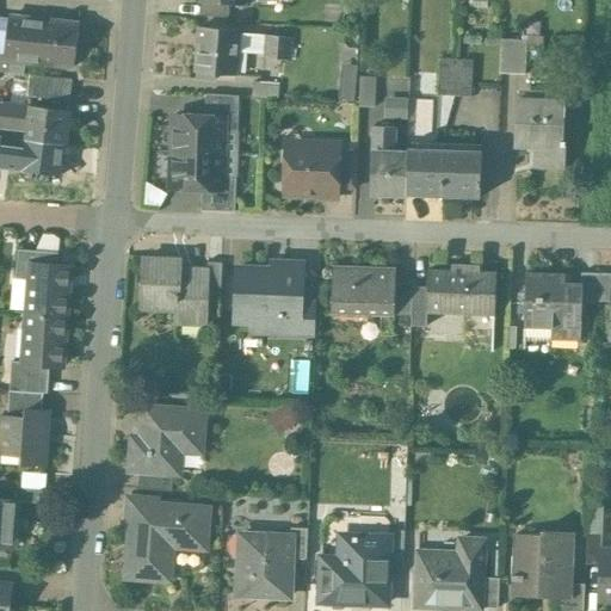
[(229,4),(202,1),(201,16),(228,18),(229,4)]
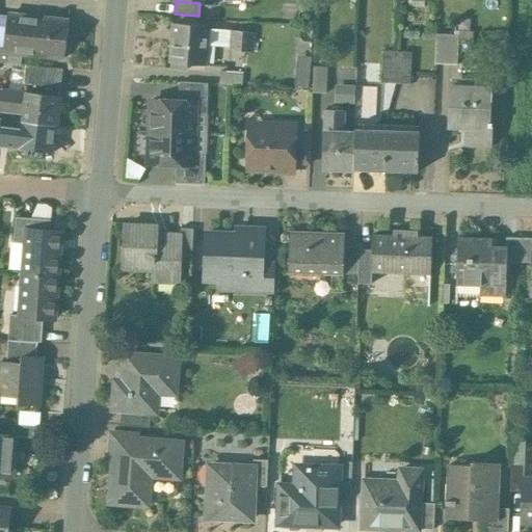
[(0,15),(0,62),(21,64),(22,53),(3,51),(7,17),(0,15)]
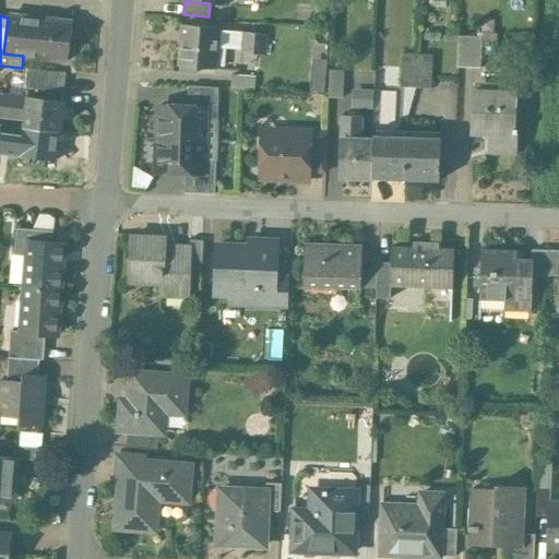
[(72,22),(8,15),(8,18),(3,54),(23,56),(68,61),(72,22)]
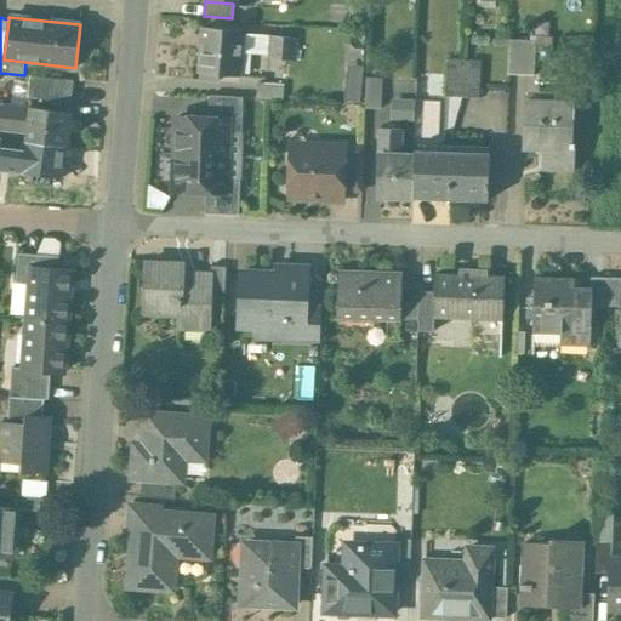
[(244,30),(201,28),(198,73),(200,73),(199,80),(218,81),(218,74),(240,77),(241,56),(244,34),(244,30)]
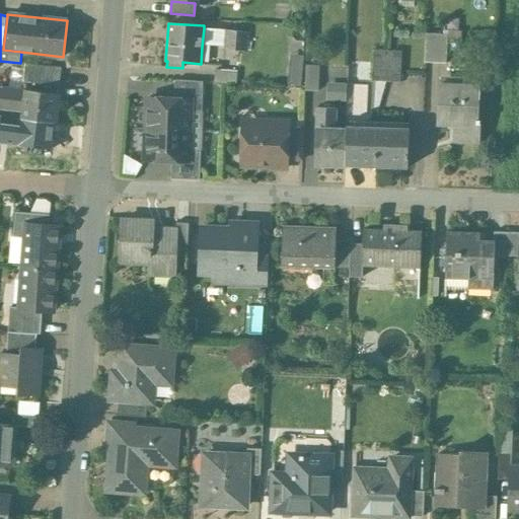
[(217,29),(204,28),(202,47),(215,48),(217,29)]
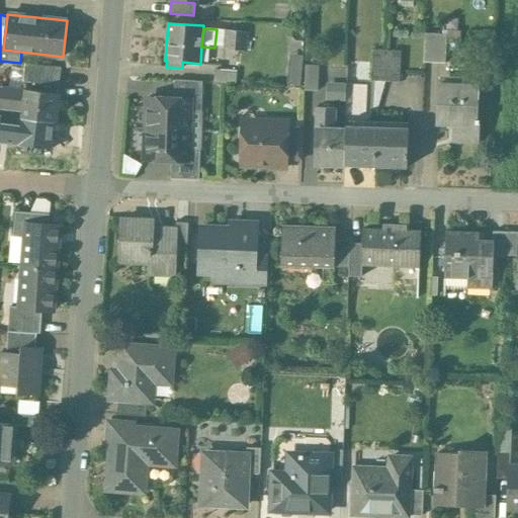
[(241,31),(225,29),(223,57),(239,59),(241,31)]
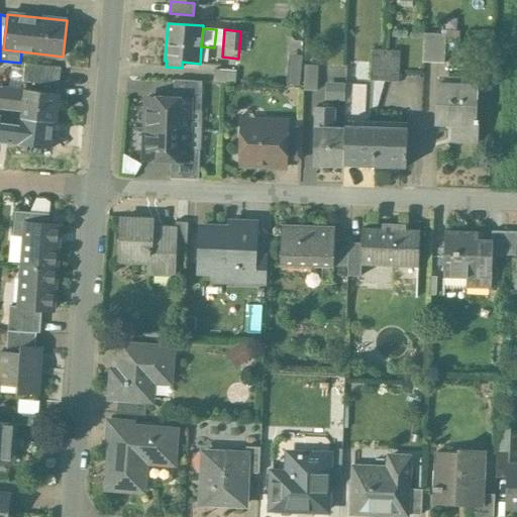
[(446,35),(424,34),(423,63),(444,64),(446,35)]
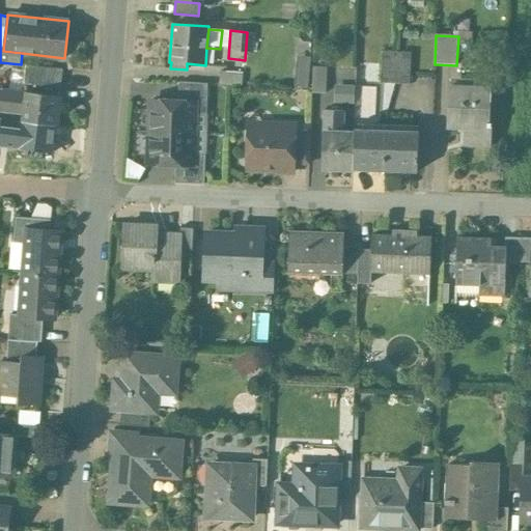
[(396,52),(383,52),(382,83),(395,84),(396,52)]
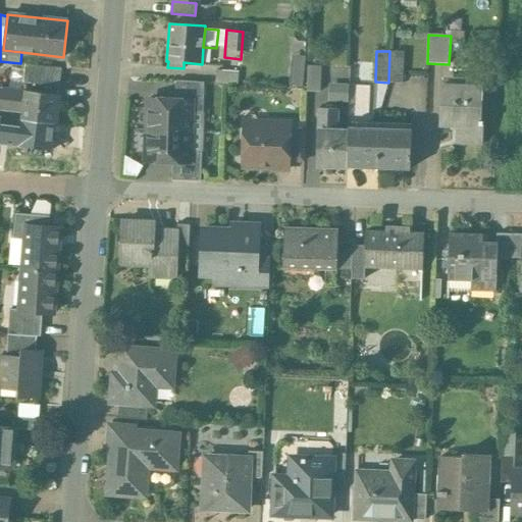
[(404,52),(389,51),(388,83),(403,83),(404,52)]
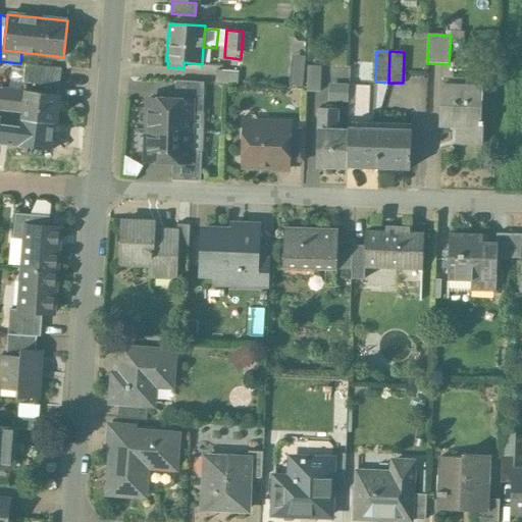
[(289,82),(303,82),(304,52),(290,52),(289,82)]
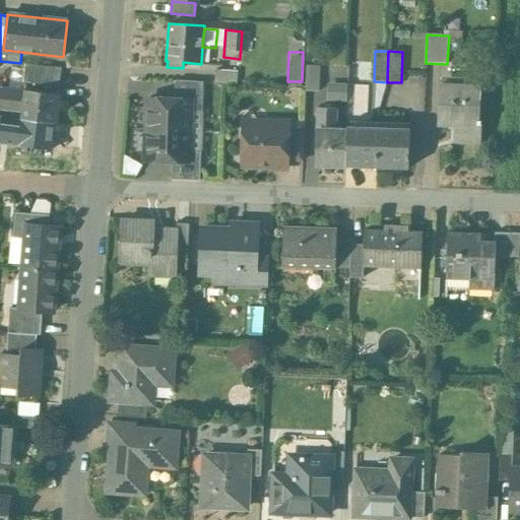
[(61,67),(25,64),(22,81),(59,86),(61,67)]
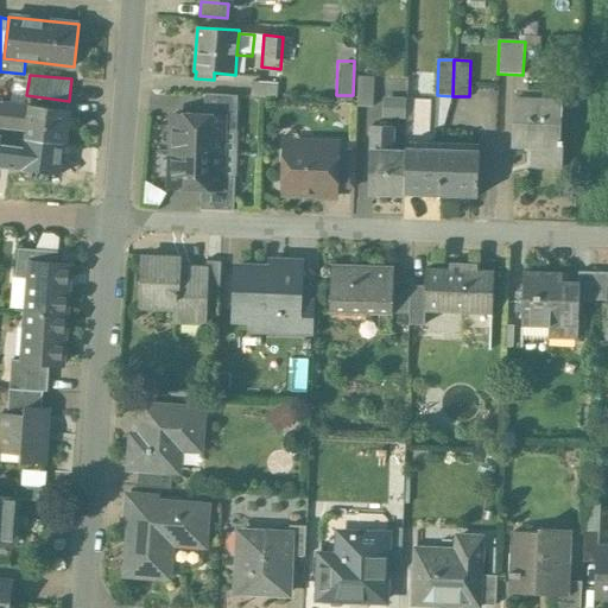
[(374,78),(359,77),(358,106),(373,106),(374,78)]
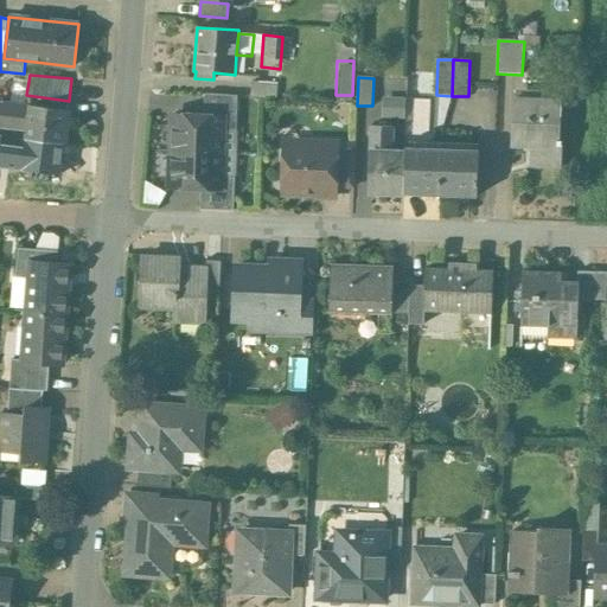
[(278,83),(253,81),(251,96),(276,98),(278,83)]
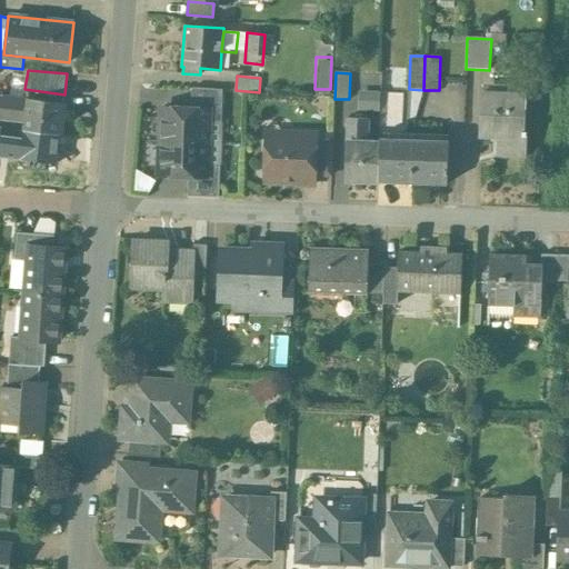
[(222,90),(191,88),(191,109),(209,109),(208,121),(221,121),(222,90)]
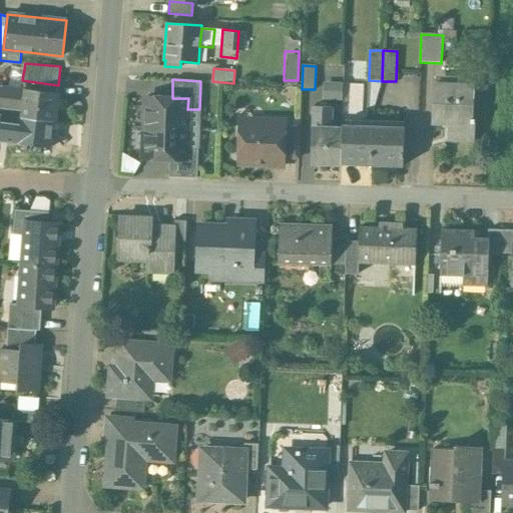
[(1,85),(0,84),(0,106),(21,109),(20,116),(21,116),(21,117),(54,121),(57,95),(24,91),(24,90),(1,87),(1,85)]
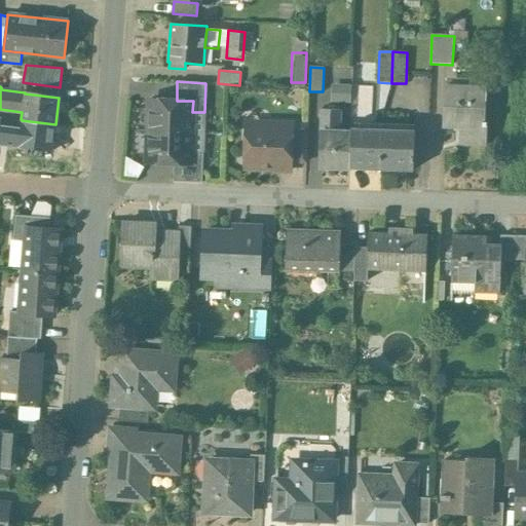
[(486,89),(447,87),(444,125),(462,126),(461,143),(486,145),(488,122),(484,122),(486,89)]
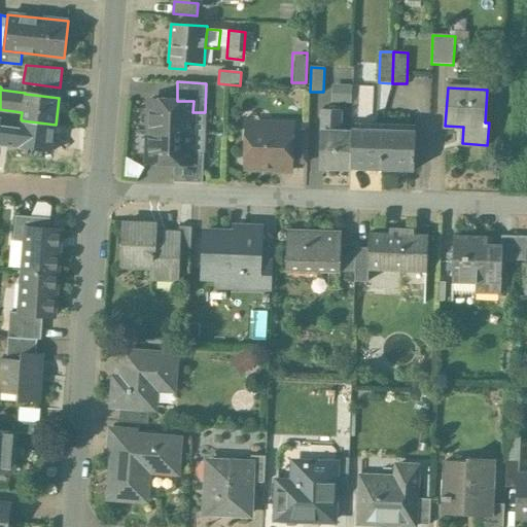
[(353,90),(332,89),(331,101),(353,102),(353,90)]
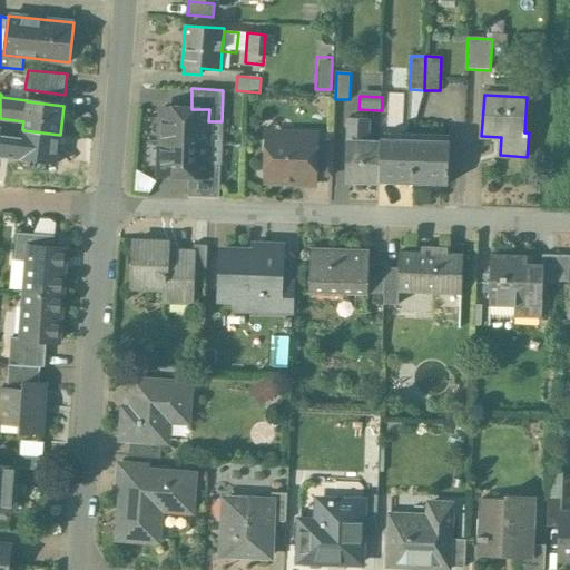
[(192,109),(163,108),(160,141),(207,143),(208,121),(209,109),(192,109)]
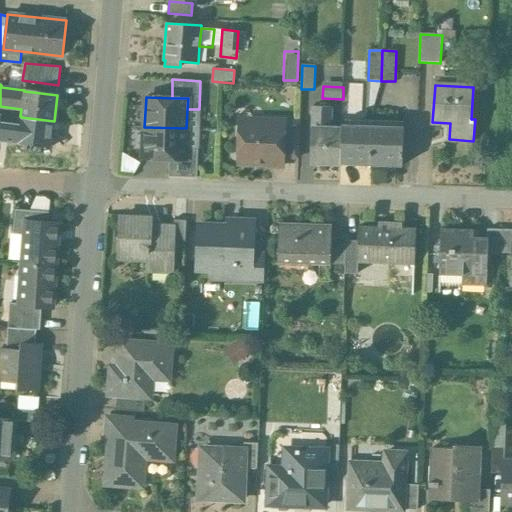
[(331,107),(311,106),(310,162),(339,163),(340,129),(330,129),(331,107)]
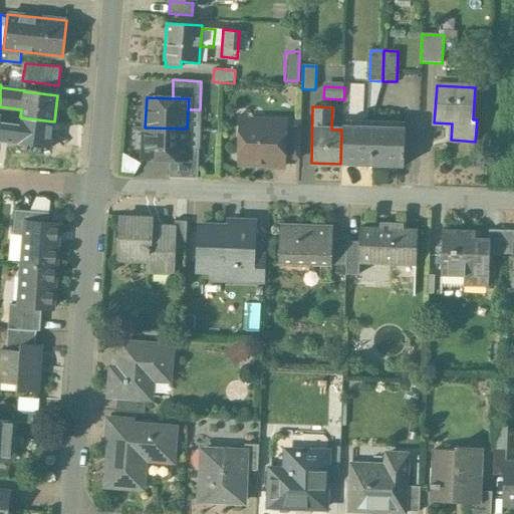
[(54,121),(21,117),(20,125),(2,122),(2,121),(0,121),(1,115),(0,114),(0,141),(50,148),(54,121)]
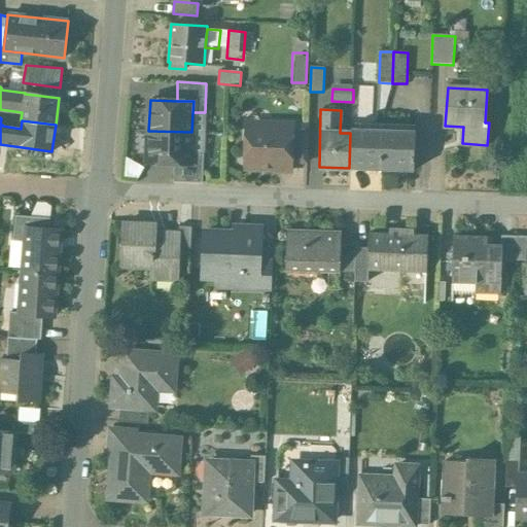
[(371,131),(351,129),(351,133),(350,133),(349,168),(382,169),(384,130),(384,124),(372,123),(371,131)]
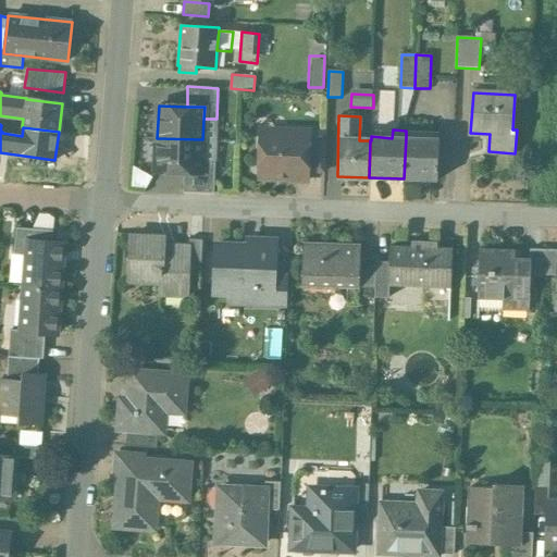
[(281,136),(261,136),(260,177),(289,178),(289,174),(307,175),(307,171),(309,132),(286,131),(282,135),(281,136)]
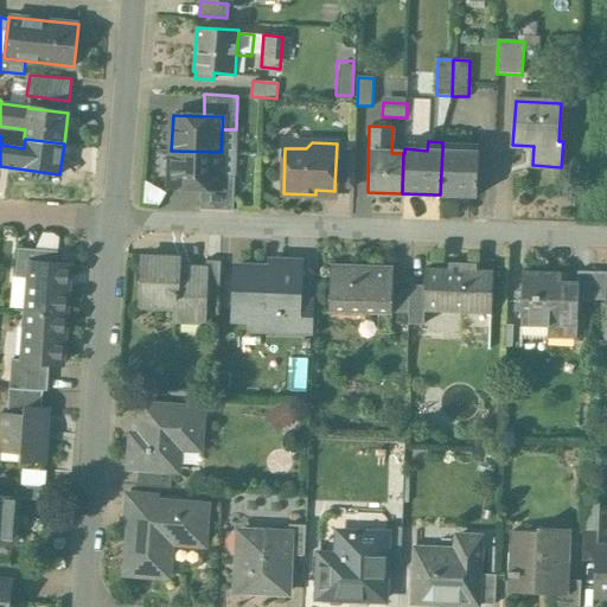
[(356,145),(337,144),(334,186),(353,187),(356,145)]
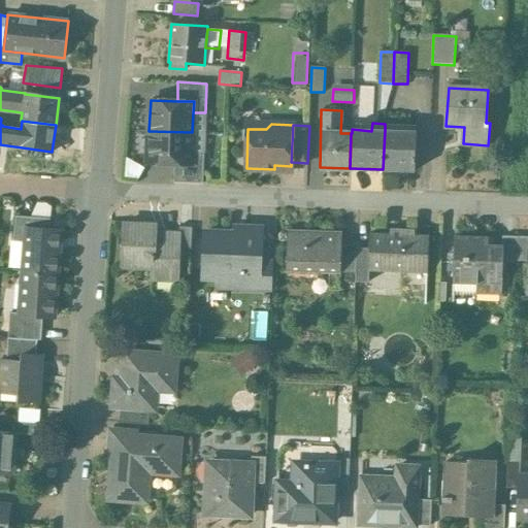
[(418,126),(402,125),(401,131),(385,130),(383,169),(416,170),(418,126)]
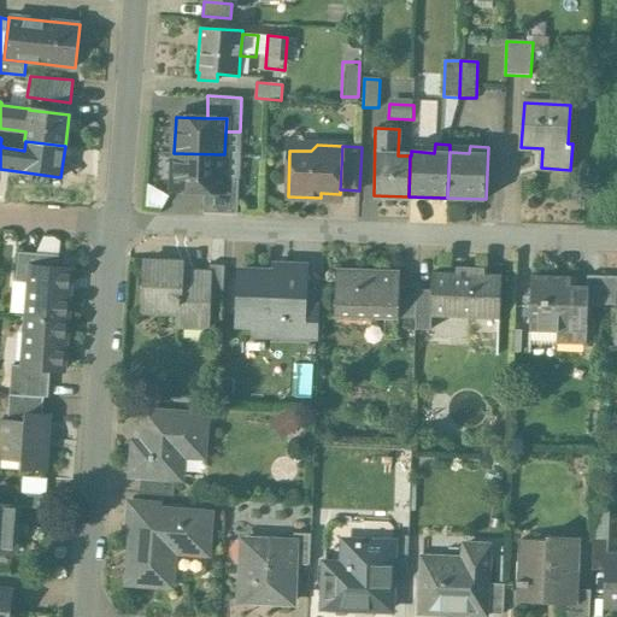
[(224,154),(174,153),(172,189),(204,191),(223,192),(224,178),(224,154)]
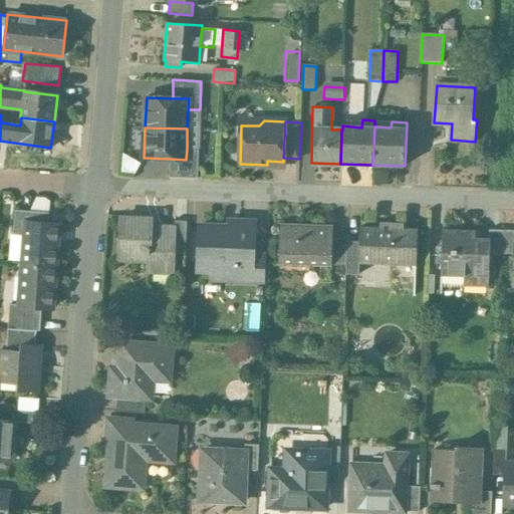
[(199,149),(187,149),(186,160),(170,159),(170,177),(198,178),(199,149)]
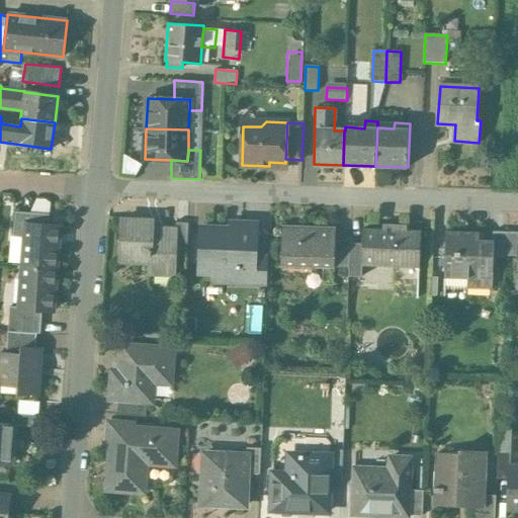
[(50,214),(15,211),(13,237),(25,237),(26,224),(49,226),(50,214)]
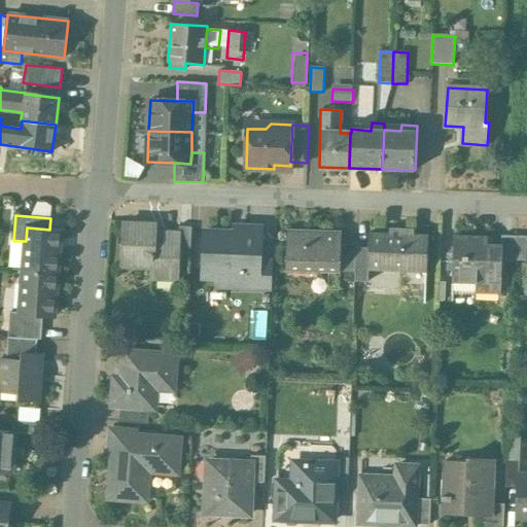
[(156,223),(124,222),(121,266),(152,267),(151,278),(177,279),(179,247),(179,233),(178,233),(155,232),(156,223)]
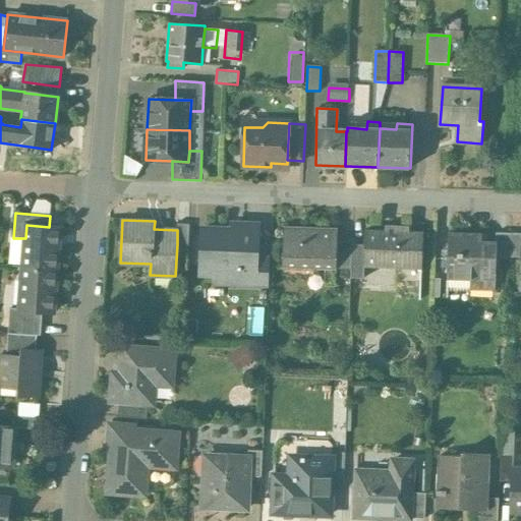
[(190,224),(176,223),(176,230),(177,230),(177,244),(189,245),(190,224)]
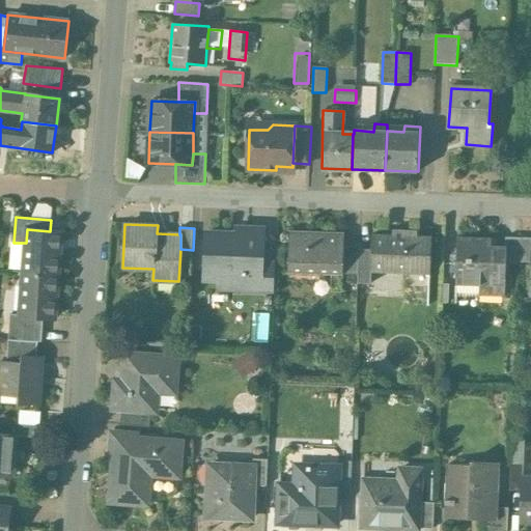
[(50,231),(27,229),(26,243),(24,273),(57,275),(60,232),(50,231)]
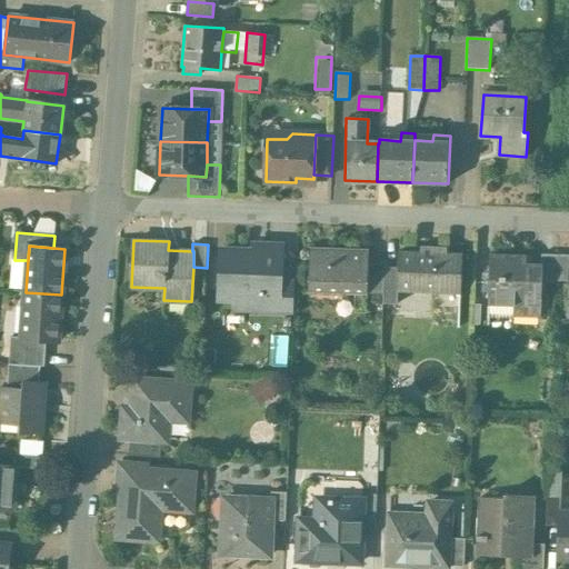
[(265,255),(220,252),(218,300),(235,300),(235,302),(263,303),(265,292),(279,293),(281,293),(282,280),(283,246),(265,246),(265,255)]
